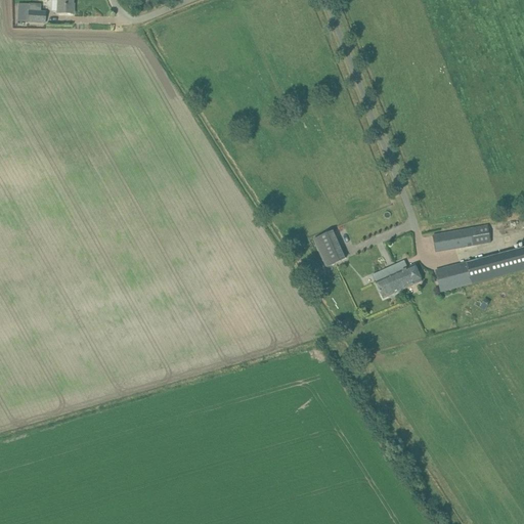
[(57,0),(57,13),(62,14),(73,14),(73,5),(72,5),(72,0),(57,0)]
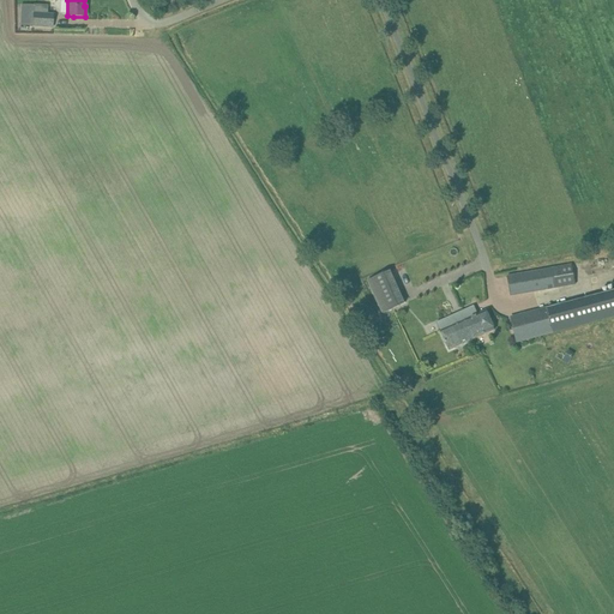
[(53,16),(48,16),(48,5),(34,5),(20,5),(20,28),(32,29),(32,26),(53,28),(53,16)]
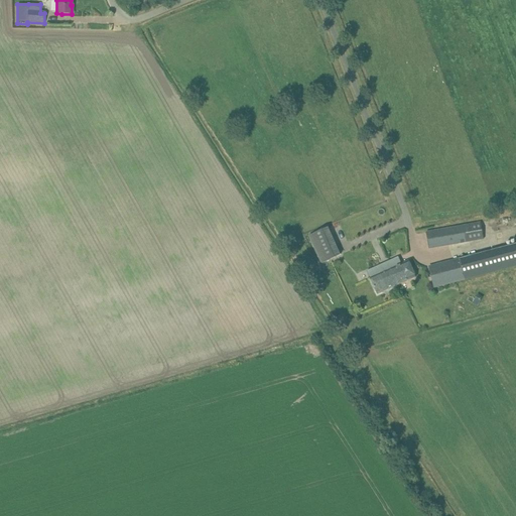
[(481,223),(426,232),(429,249),(484,240),(481,223)]
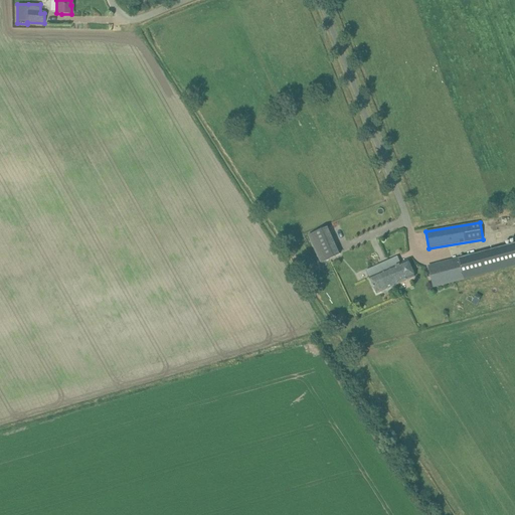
[(340,253),(327,226),(308,235),(321,263),(340,253)]
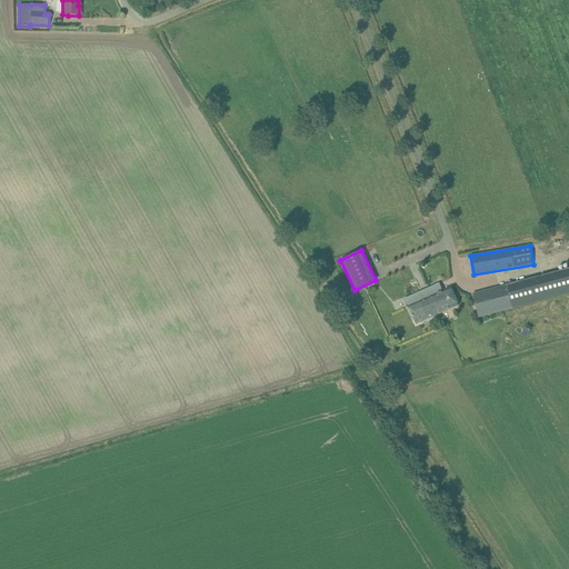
[(437,285),(429,289),(440,315),(446,311),(459,306),(450,288),(440,292),(437,285)]
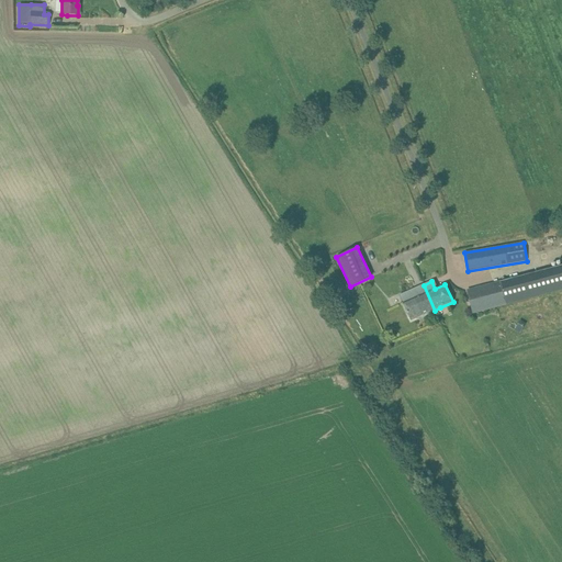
[(499,282),(468,291),(473,313),(505,305),(499,282)]
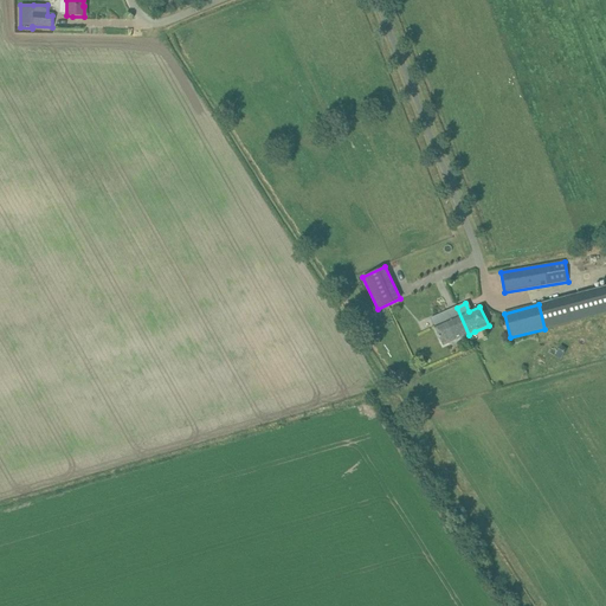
[(457,308),(431,318),(443,346),(469,335),(457,308)]
